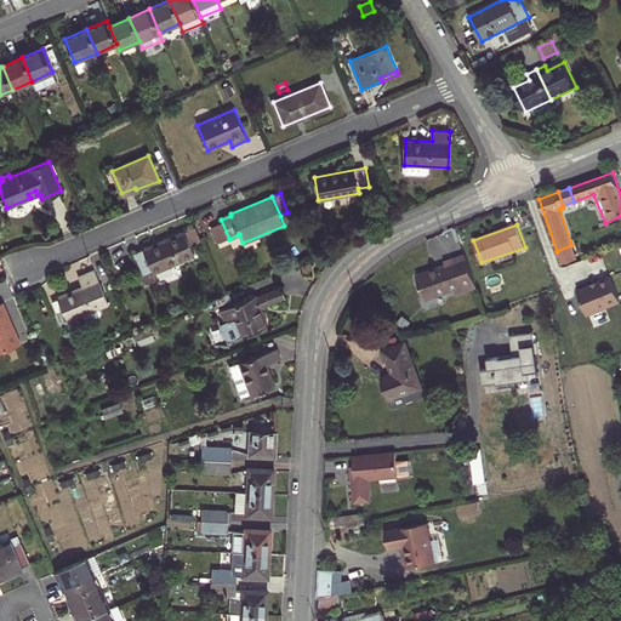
[(195,227),(134,254),(147,284),(157,280),(154,273),(194,256),(189,244),(200,239),(195,227)]
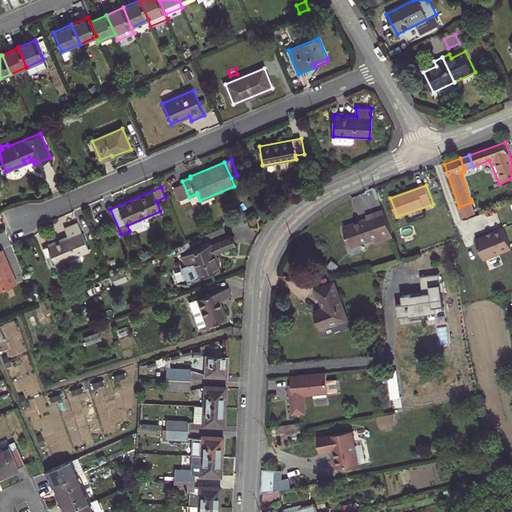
[(371,193),(376,208),(381,206),(376,191),(371,193)]
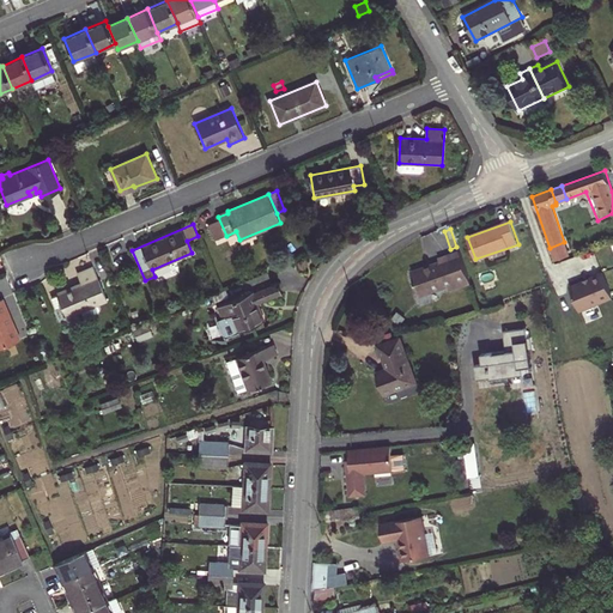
[(557,266),(570,260),(564,242),(550,248),(557,266)]
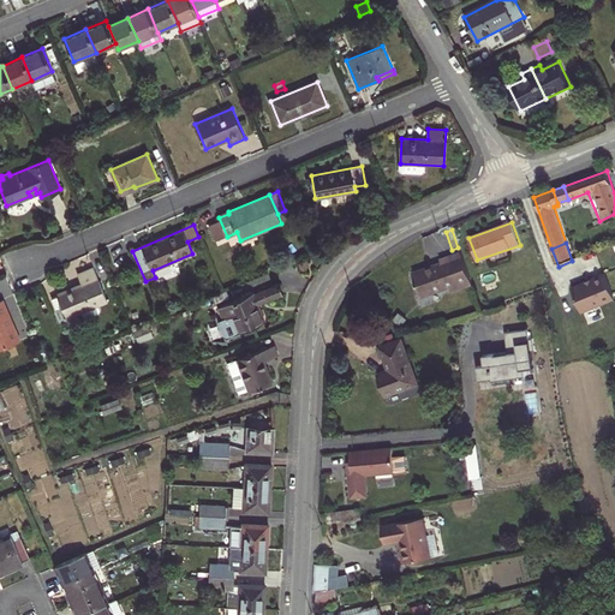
[(460,251),(440,258),(441,262),(413,273),(422,296),(449,286),(452,290),(472,282),(460,251)]
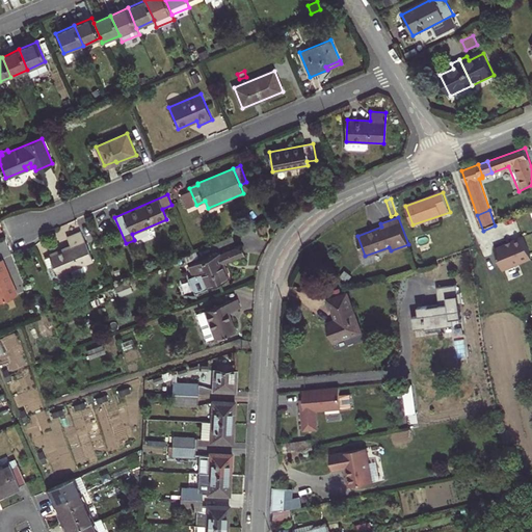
[(71,245),(49,255),(50,256),(45,258),(49,267),(54,265),(58,274),(92,260),(81,232),(68,237),(71,245)]
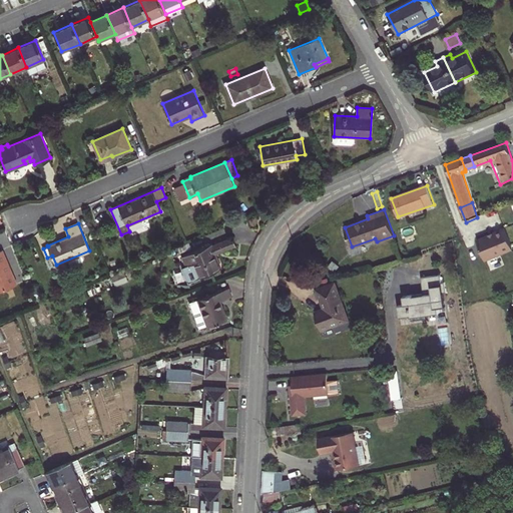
[(484,259),(512,247),(505,229),(494,233),(494,235),(478,241),(484,259)]
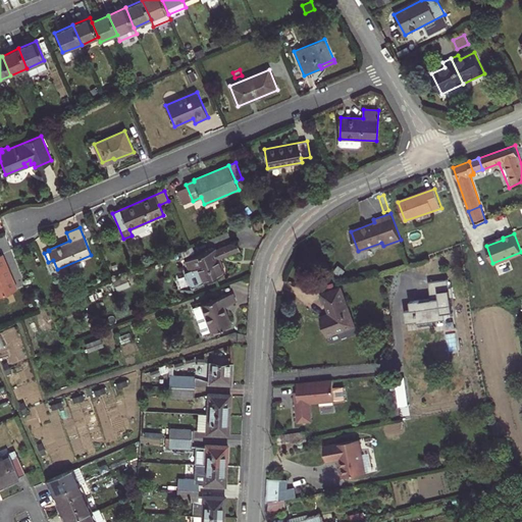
[(214,250),(214,249),(185,261),(189,271),(183,273),(189,289),(202,283),(203,282),(225,273),(219,259),(216,254),(224,251),(226,256),(240,250),(236,242),(214,250)]
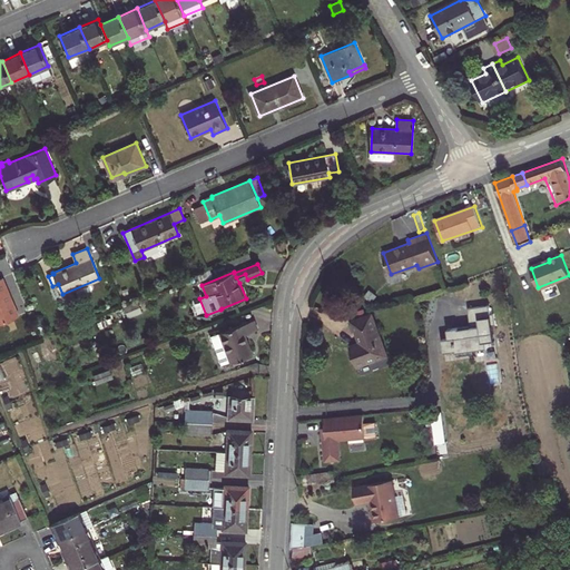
[(245,274),(236,277),(239,283),(247,279),(245,274)]
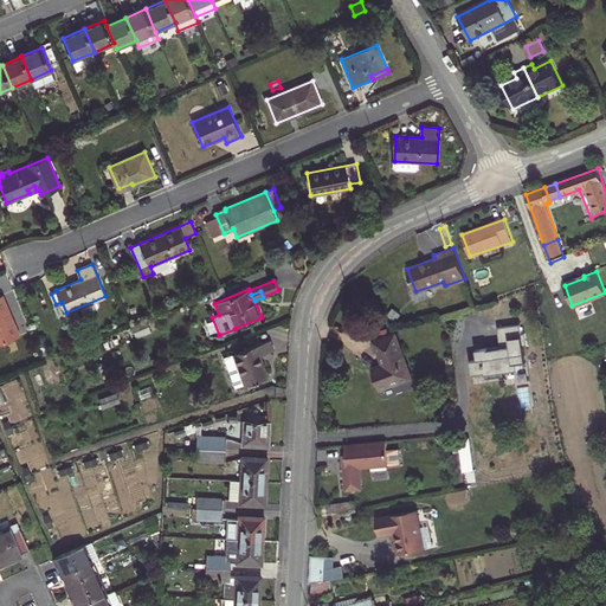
[(0,294),(0,343),(21,334),(4,292),(0,294)]
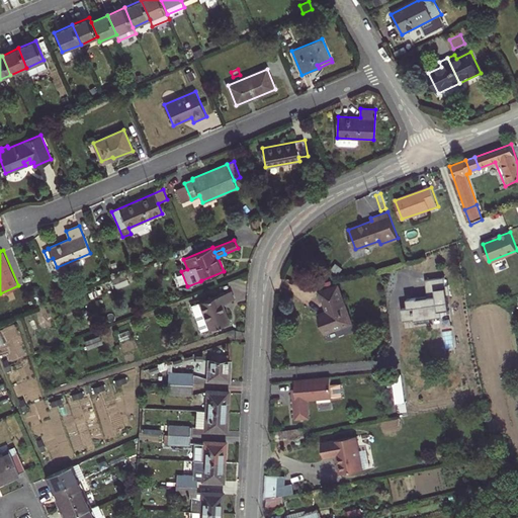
[(125,274),(112,278),(115,288),(128,285),(125,274)]
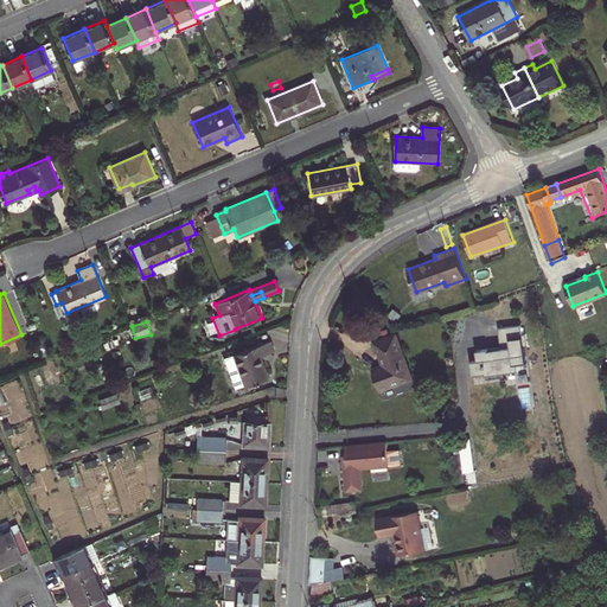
[(487,376),(489,382),(505,379),(505,375),(521,372),(519,366),(528,365),(525,347),(529,347),(528,336),(524,336),(522,327),(499,331),(503,351),(490,352),(490,351),(478,353),(479,363),(472,364),(474,377),(487,376)]
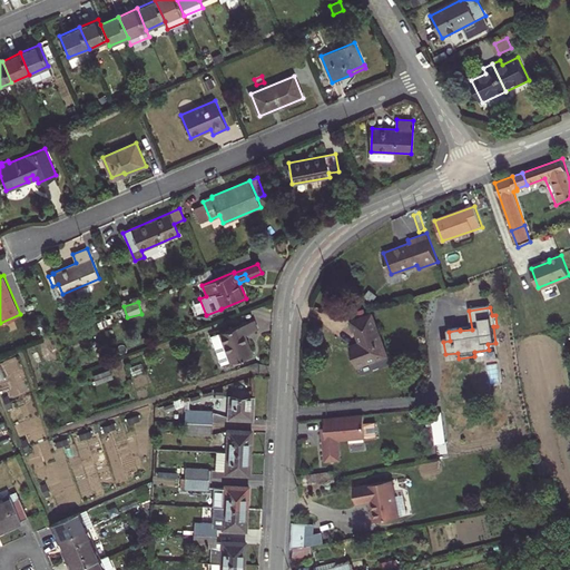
[(350,346),(357,366),(387,355),(372,314),(353,322),(353,323),(351,323),(354,332),(356,331),(361,343),(350,346)]
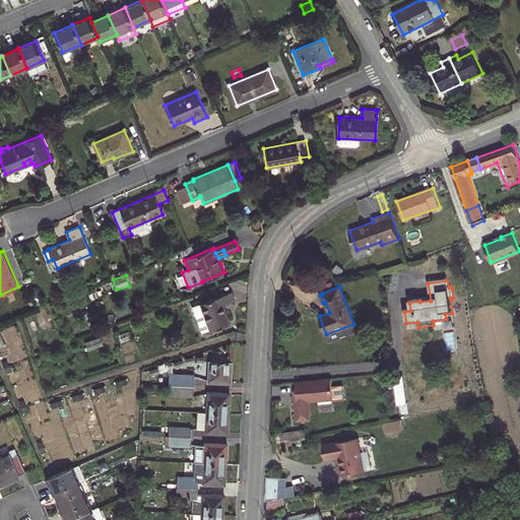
[(233,291),(201,303),(194,306),(192,309),(201,331),(204,333),(210,331),(210,329),(211,330),(230,324),(222,306),(236,301),(233,291)]
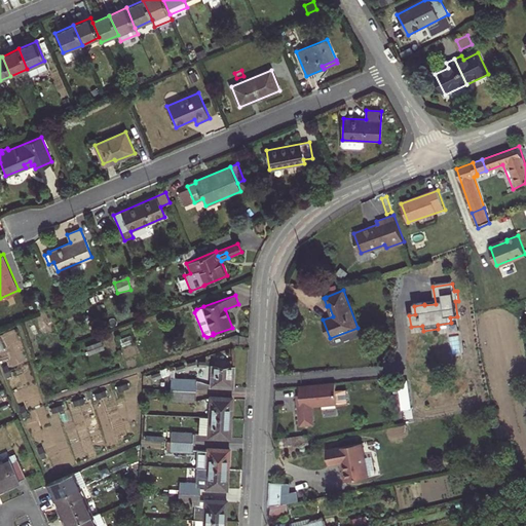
[(8,364),(4,366),(8,377),(12,375),(8,364)]
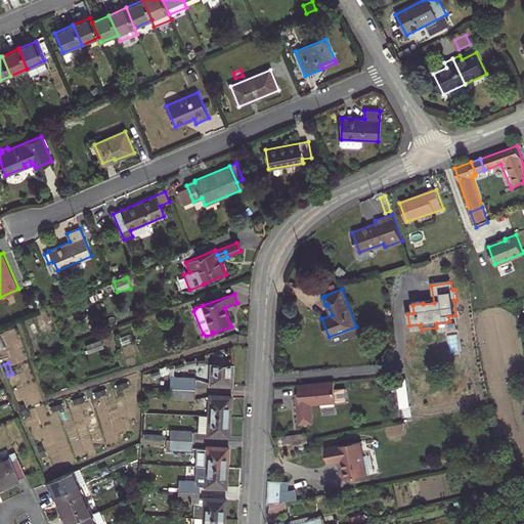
[(231,386),(232,365),(212,364),(211,385),(231,386)]
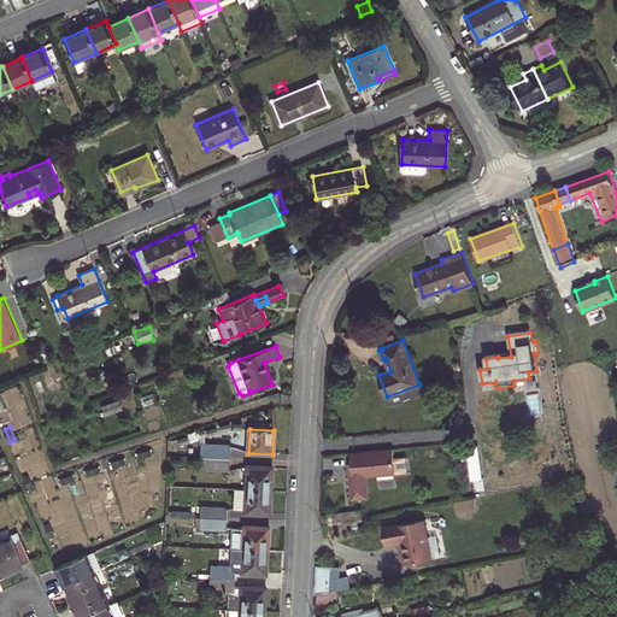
[(200,445),(200,457),(230,458),(231,446),(200,445)]
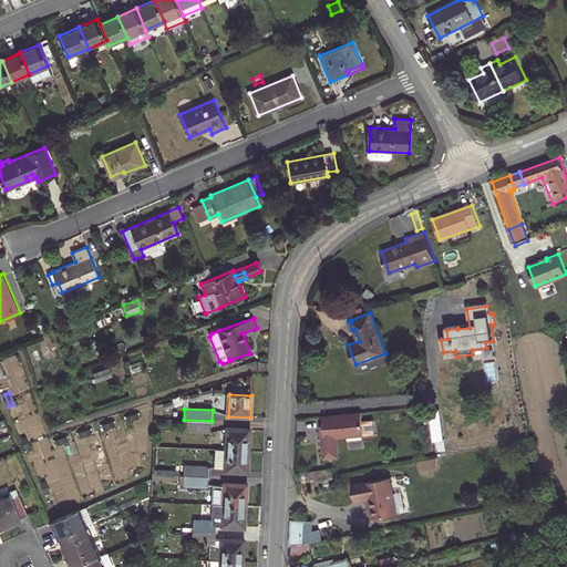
[(428,424),(428,430),(439,429),(437,409),(431,409),(431,415),(425,416),(425,424),(428,424)]
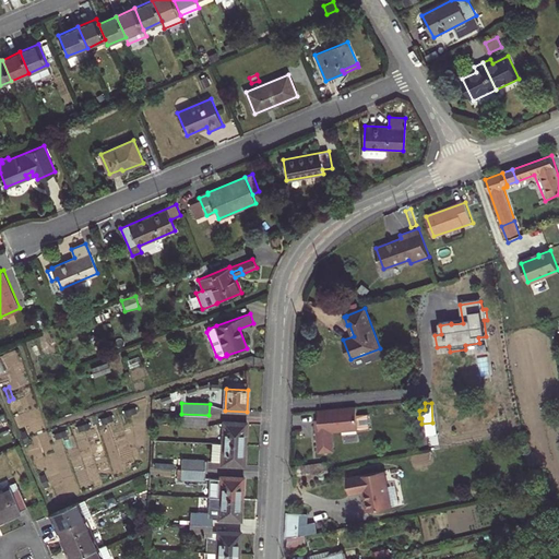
[(356,406),(318,409),(319,418),(316,419),(319,451),(333,450),(332,431),(369,428),(368,414),(357,415),(356,406)]
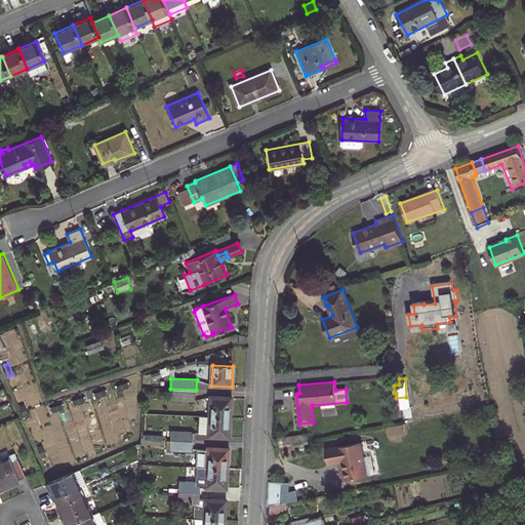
[(106,388),(94,392),(96,397),(108,393),(106,388)]
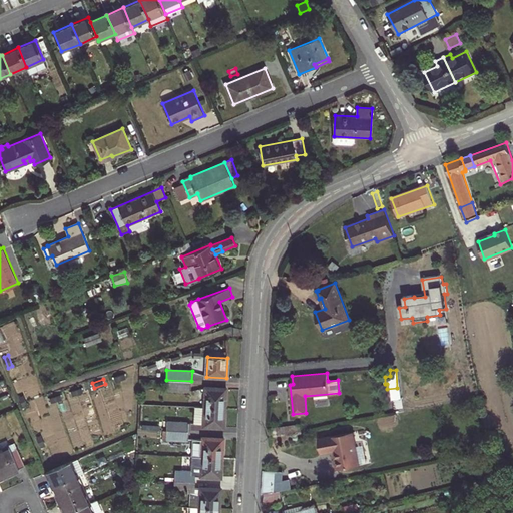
[(191,391),(191,381),(166,380),(166,389),(191,391)]
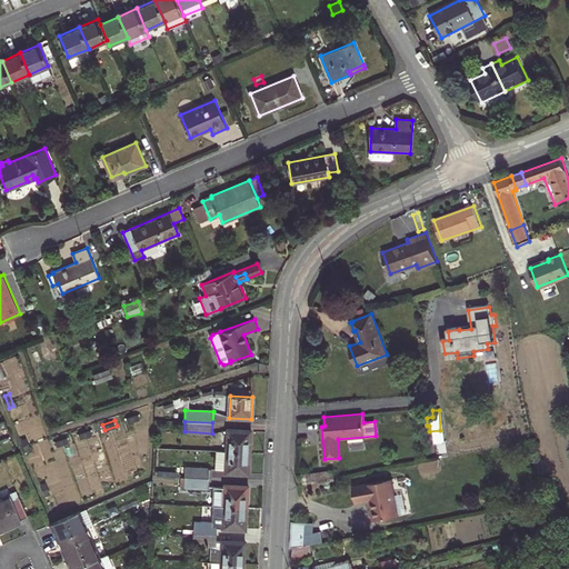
[(91,429),(79,433),(81,438),(93,433),(91,429)]
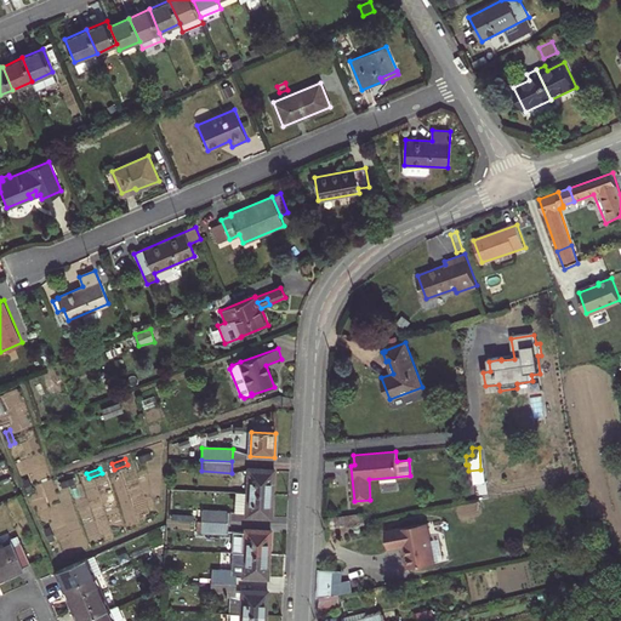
[(273,469),(250,468),(249,493),(272,494),(273,469)]
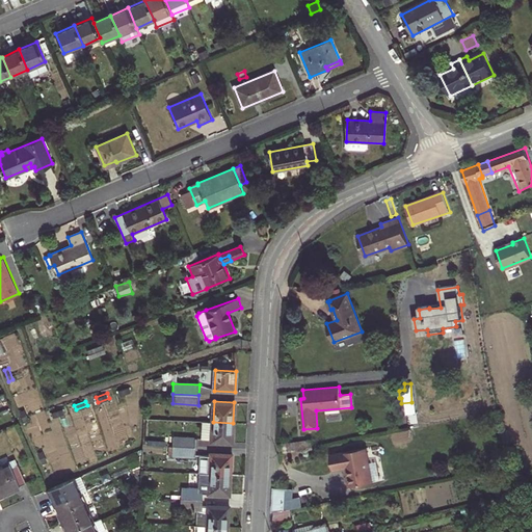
[(26,408),(21,410),(26,423),(31,421),(26,408)]
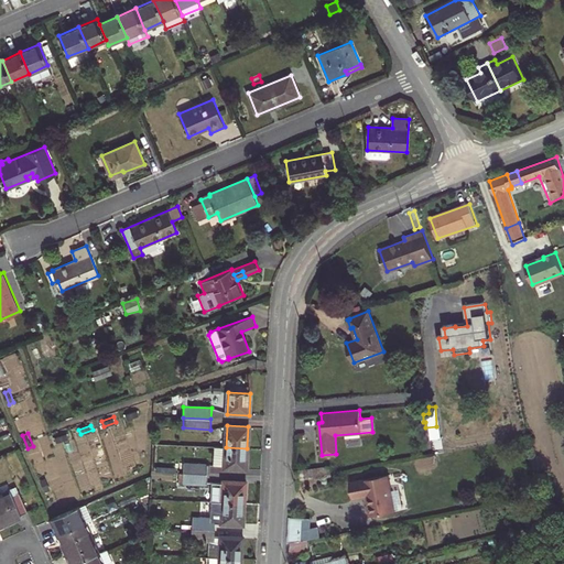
[(67,433),(55,437),(56,442),(69,437),(67,433)]
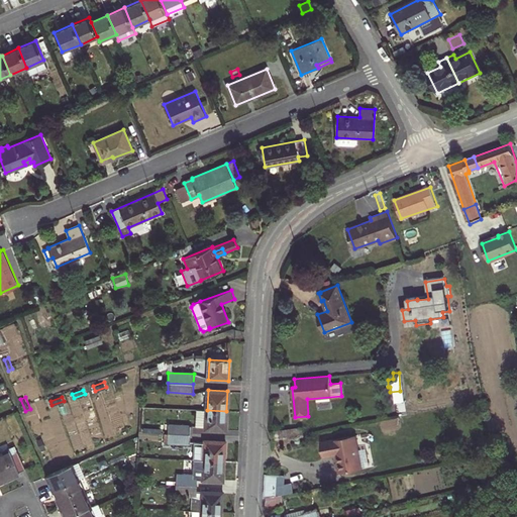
[(226,411),(207,410),(198,409),(197,427),(206,427),(206,429),(225,430),(226,411)]
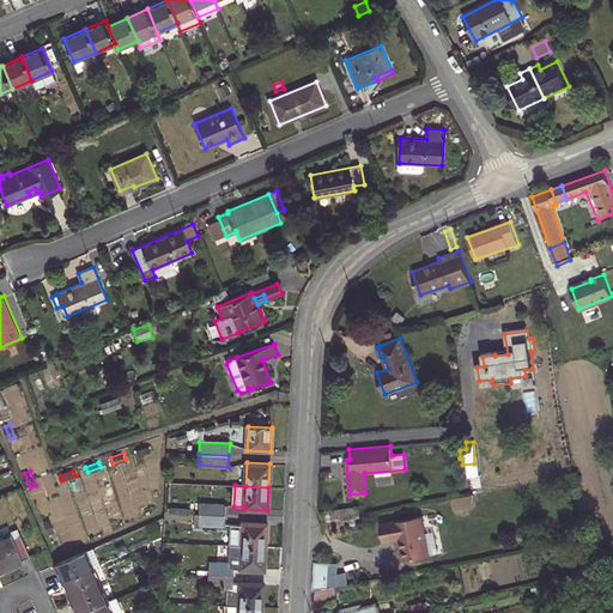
[(226,504),(200,503),(200,514),(226,515),(226,504)]
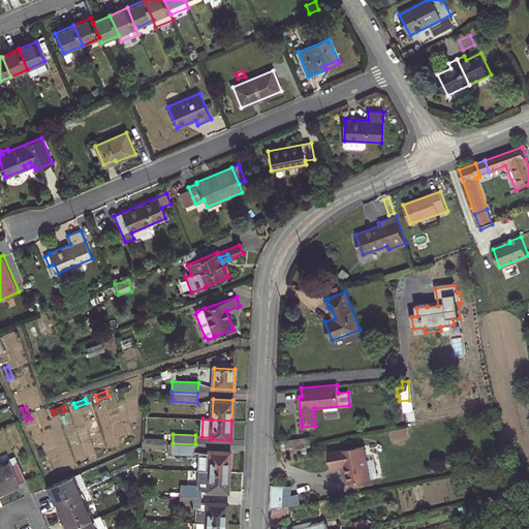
[(310,444),(322,442),(321,439),(321,435),(309,437),(310,444)]
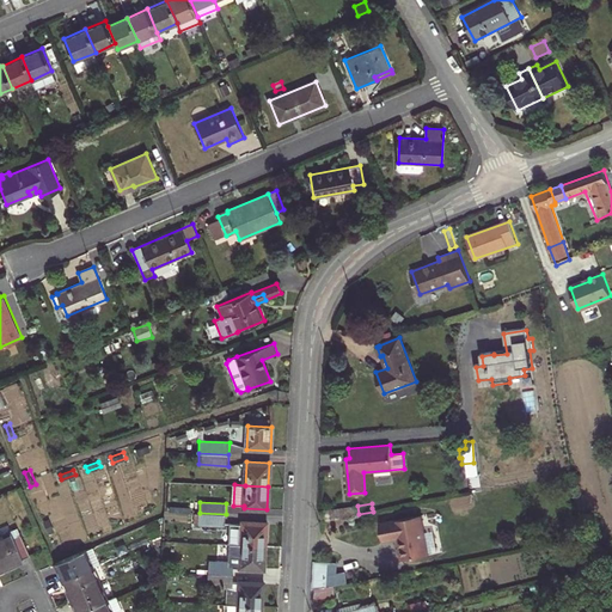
[(357,506),(322,510),(323,521),(359,515),(359,514),(357,506)]
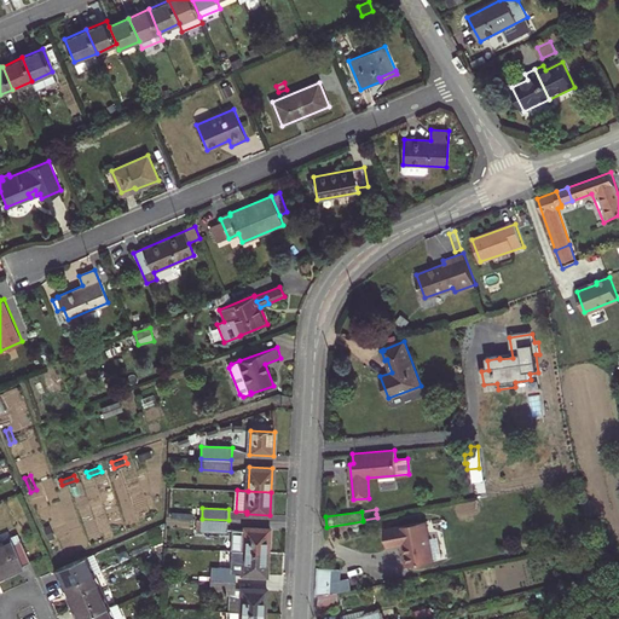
[(202,519),(201,530),(227,531),(229,520),(202,519)]
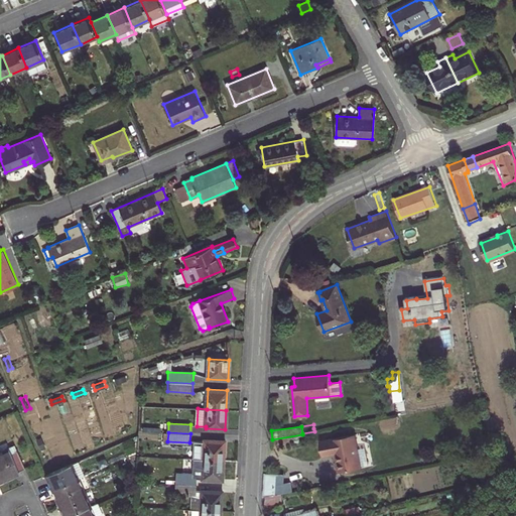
[(351,434),(315,442),(318,457),(333,454),(334,460),(333,461),(336,473),(358,468),(351,434)]
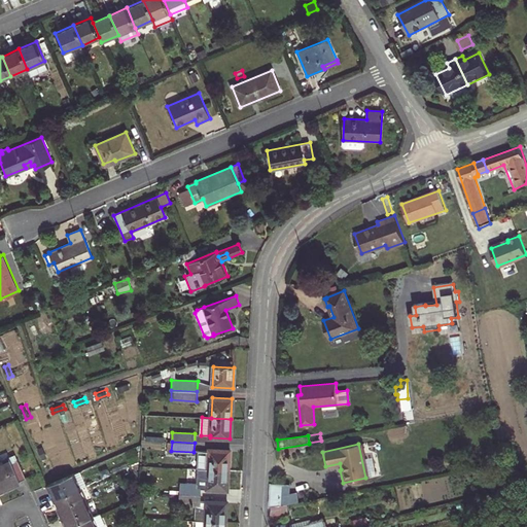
[(209,451),(200,451),(199,468),(208,469),(229,470),(230,450),(209,449),(209,451)]
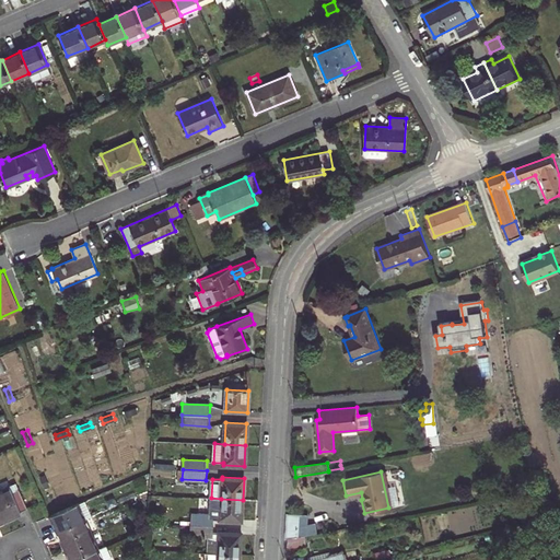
[(10,487),(0,491),(0,504),(7,521),(22,513),(21,511),(27,508),(20,489),(12,492),(10,487)]
